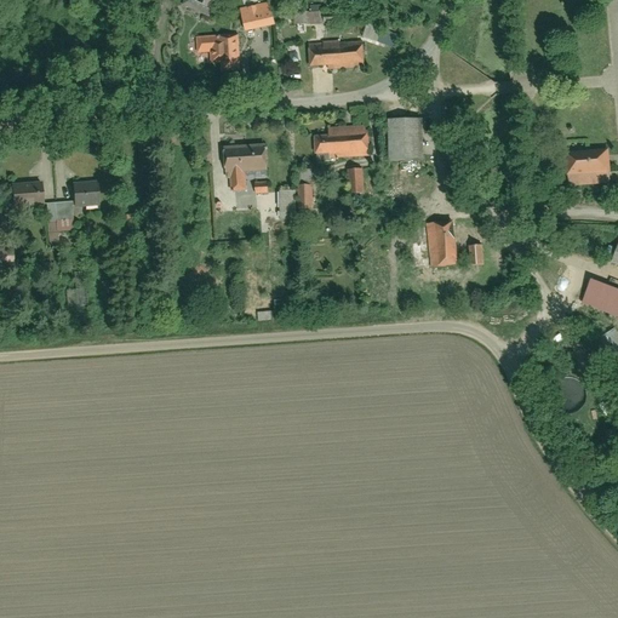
[(182,0),(181,3),(209,15),(215,0),(182,0)]
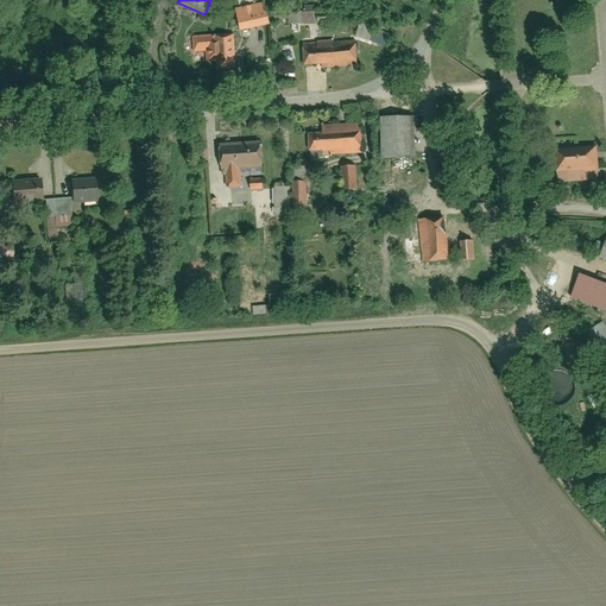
[(240,27),(257,24),(270,21),(262,4),(233,8),(240,27)]
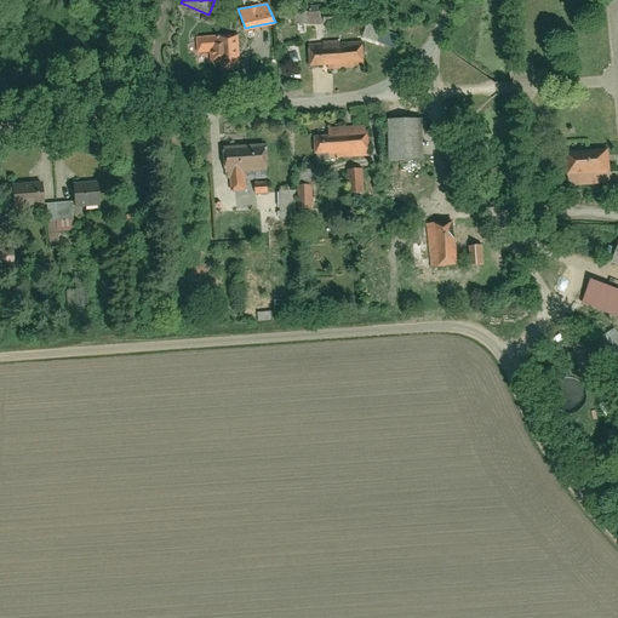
[(322,10),(291,10),(292,21),(322,21),(322,10)]
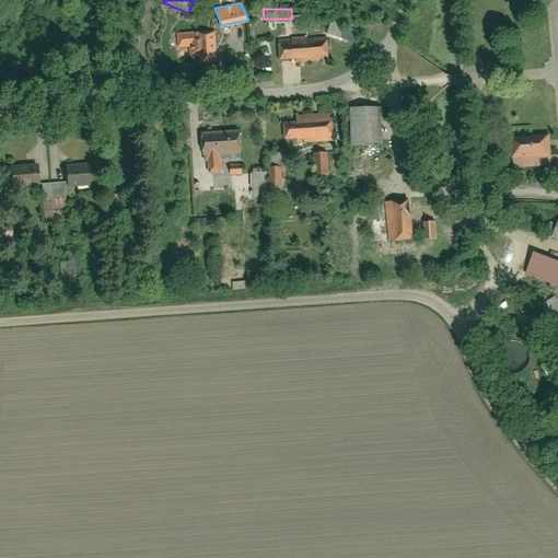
[(349,26),(326,19),(323,30),(346,37),(349,26)]
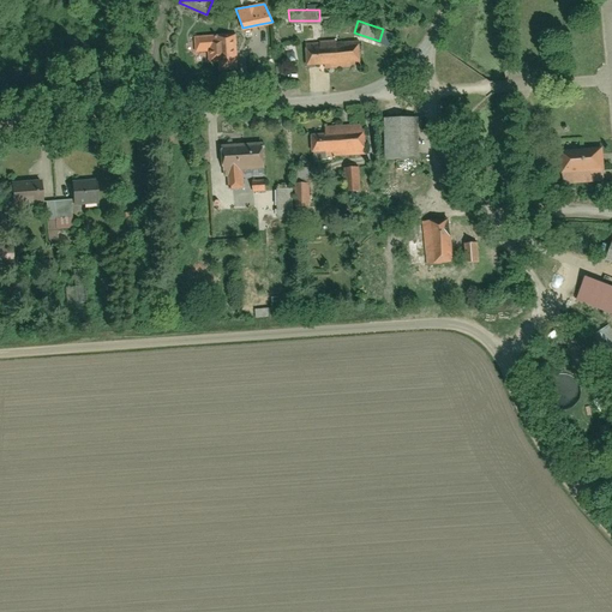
[(223,34),(196,36),(197,69),(226,66),(223,34)]
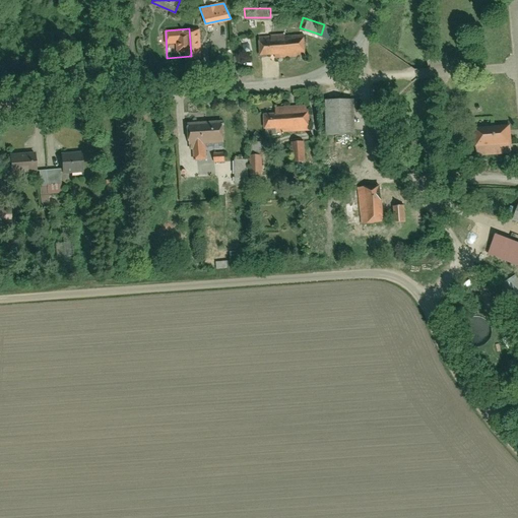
[(305,33),(256,36),(257,54),(306,52),(305,33)]
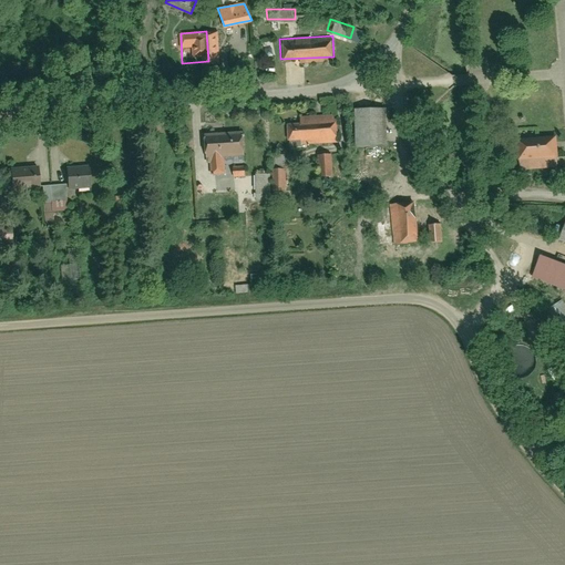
[(386,106),(353,108),(353,145),(369,145),(369,155),(387,155),(387,144),(386,106)]
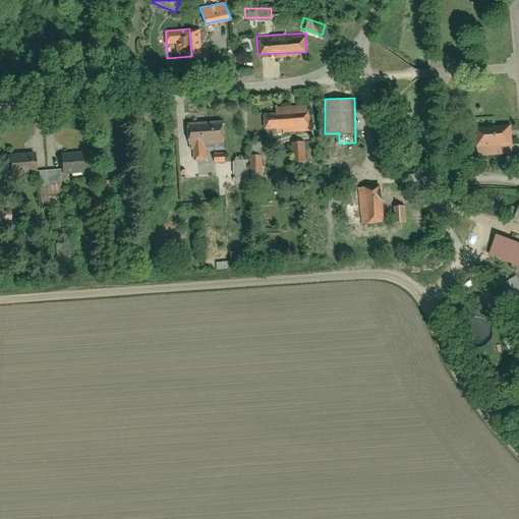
[(306,105),(266,107),(267,131),(307,129),(306,105)]
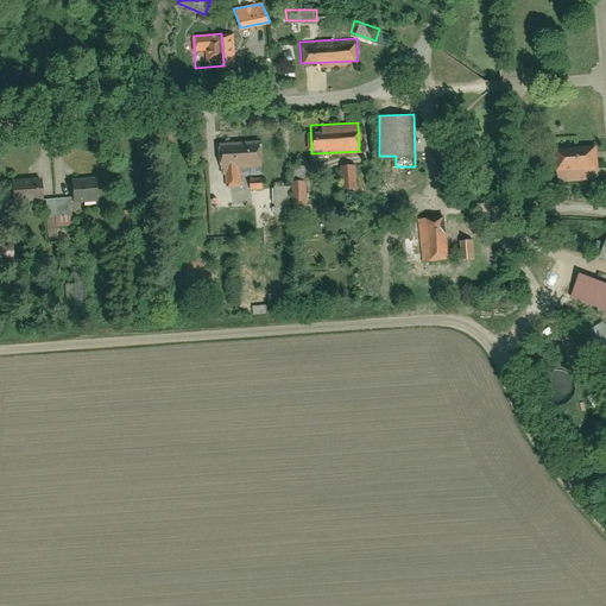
[(260,139),(215,143),(219,185),(244,183),(242,165),(263,164),(260,139)]
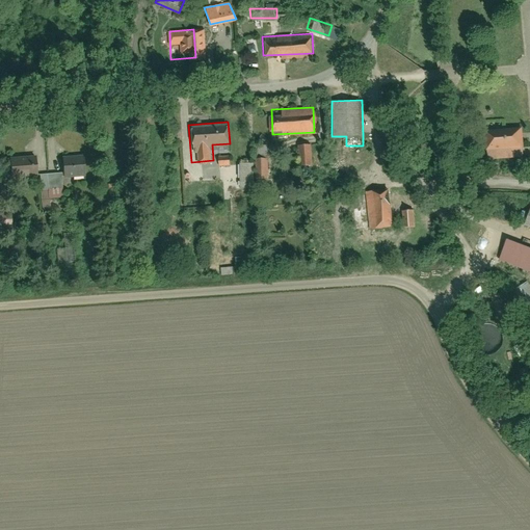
[(521,128),(484,130),(485,150),(486,158),(523,156),(522,148),(521,128)]
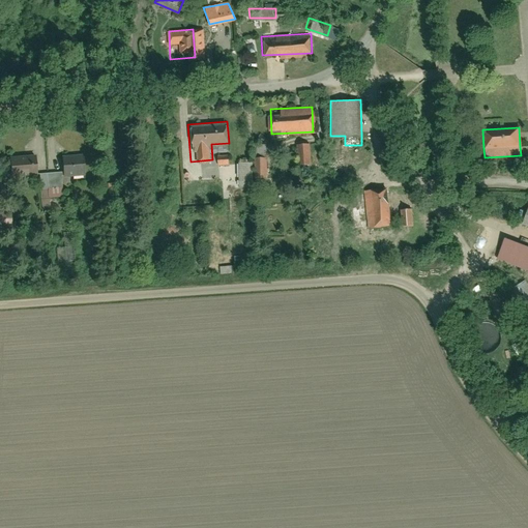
[(263,146),(250,147),(251,176),(265,176),(263,146)]
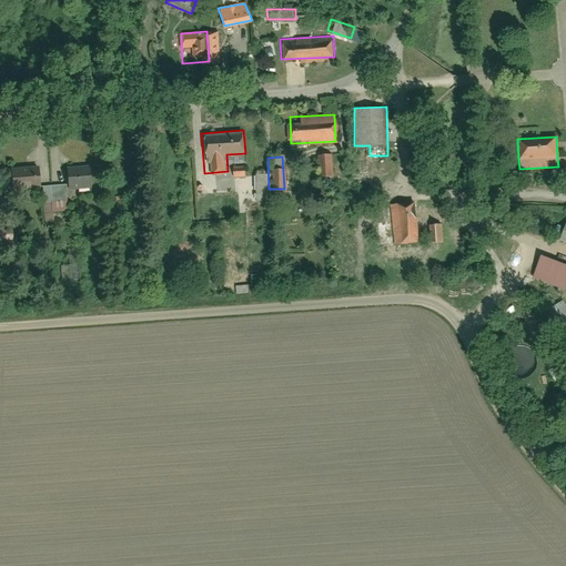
[(100,162),(58,164),(59,192),(101,191),(100,162)]
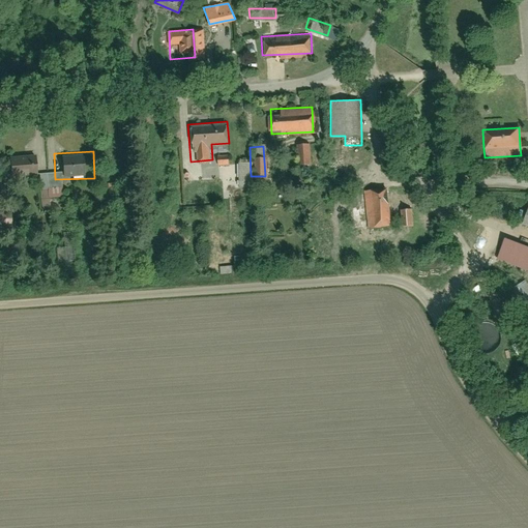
[(0,198),(25,198),(23,154),(0,155),(0,198)]
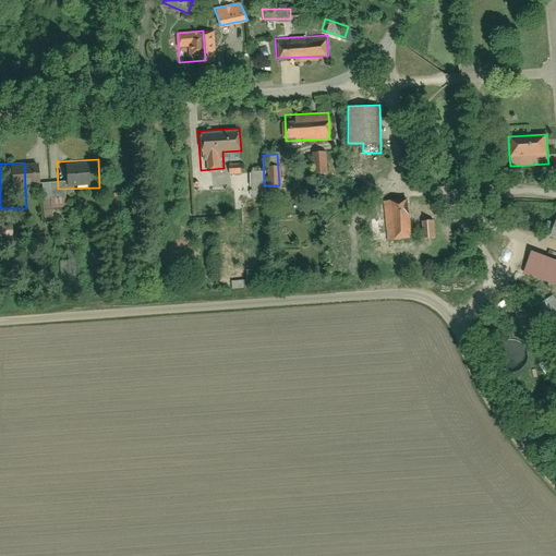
[(421,197),(382,201),(385,239),(410,237),(408,218),(423,217),(421,197)]
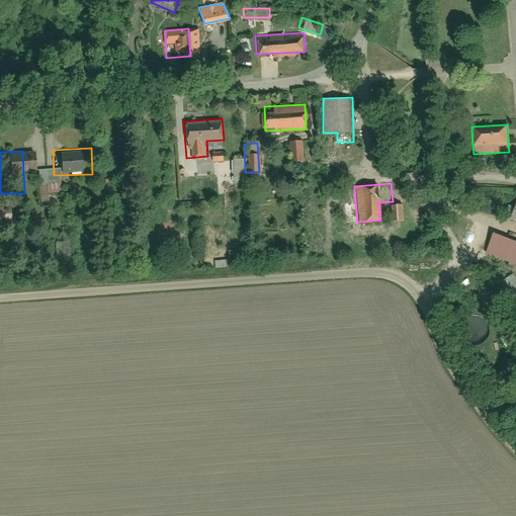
[(400,204),(390,205),(392,220),(402,219),(400,204)]
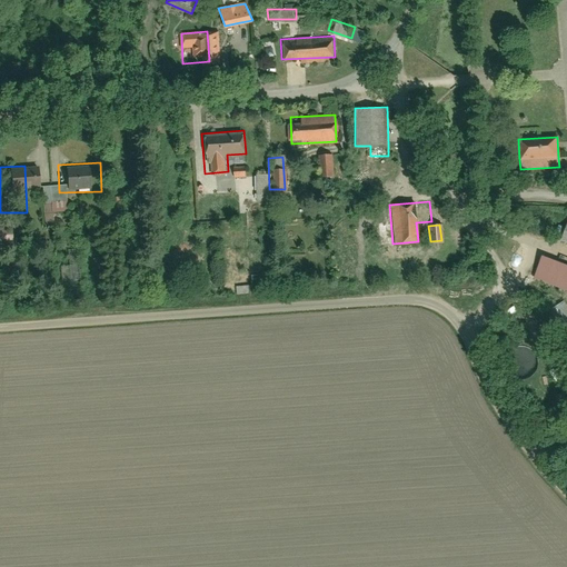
[(59,264),(60,279),(79,278),(78,247),(67,247),(68,264),(59,264)]
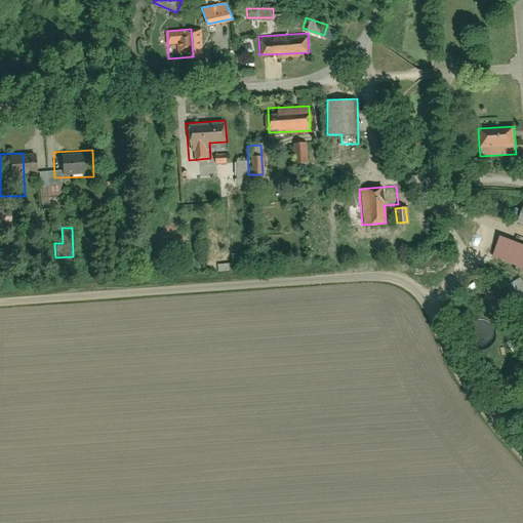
[(522,241),(501,234),(493,256),(522,266),(522,241)]
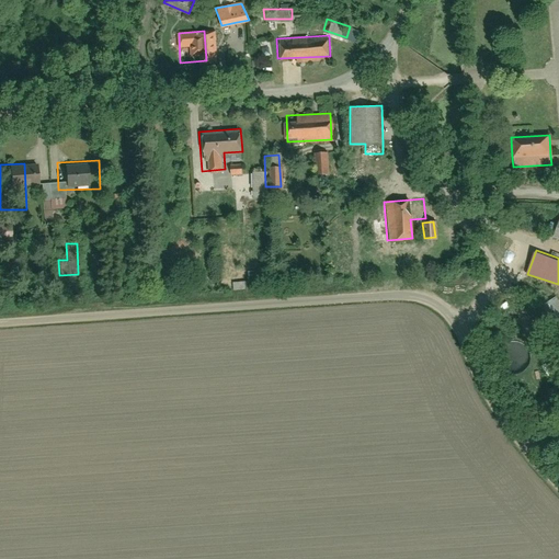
[(558,298),(557,295),(542,304),(554,324),(558,320),(558,298)]
